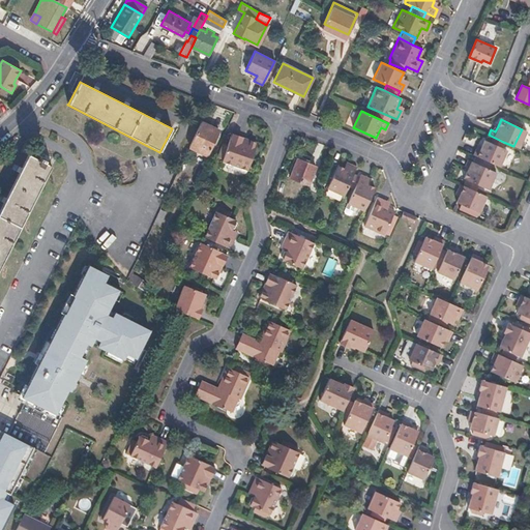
[(218,130),(201,122),(189,146),(207,155),(218,130)]
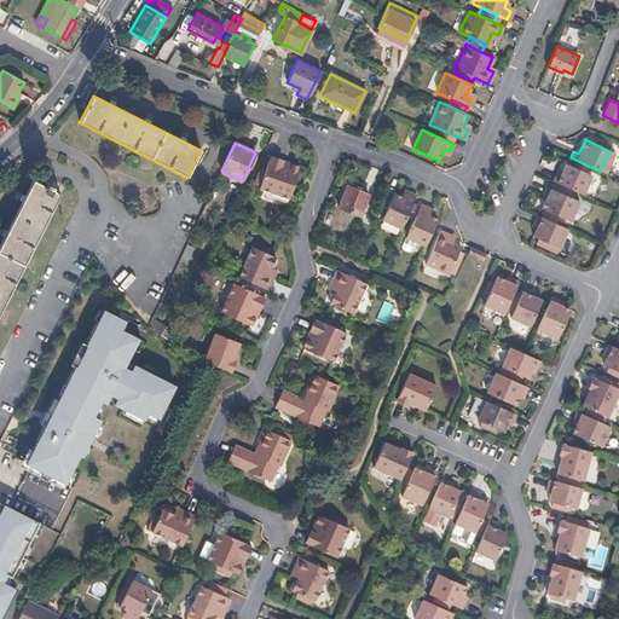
[(284,161),(270,156),(260,186),(288,196),(298,169),(295,165),(291,165),(289,166),(285,165),(284,161)]
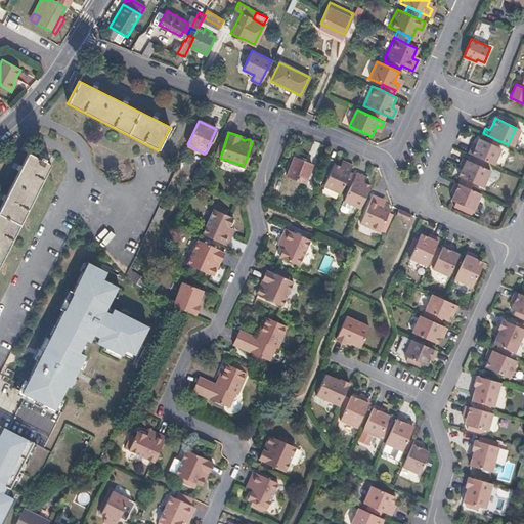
[(497,140),(485,134),(483,140),(495,145),(497,140)]
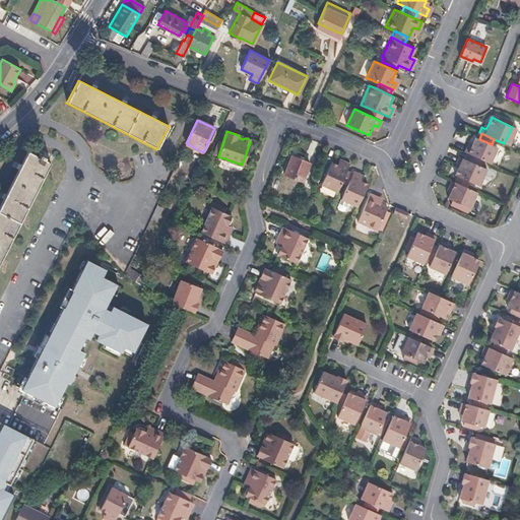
[(468,147),(465,146),(463,151),(488,163),(495,146),(492,144),(479,139),(474,136),(470,144),(468,147)]
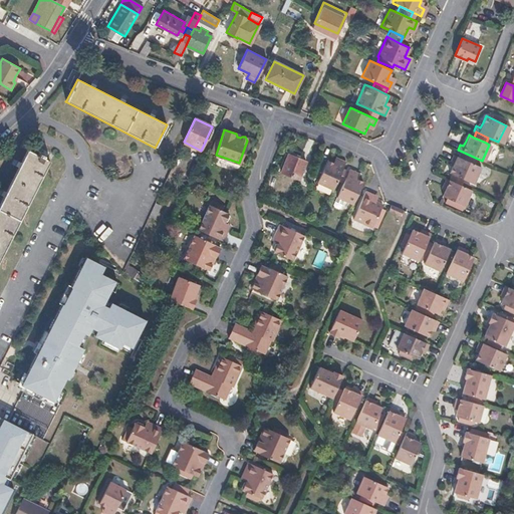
[(38,156),(27,150),(0,204),(0,258),(49,162),(43,159),(45,156),(40,153),(38,156)]
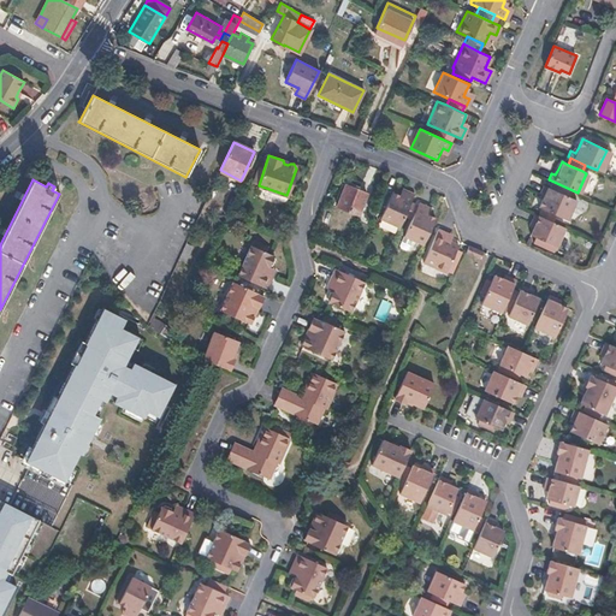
[(366,194),(345,184),(337,207),(357,215),(366,194)]
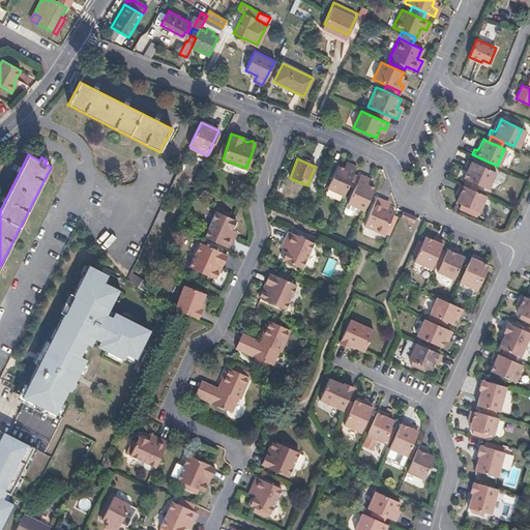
[(462,170),(467,172),(464,178),(466,179),(478,185),(489,189),(496,173),(467,159),(462,170)]
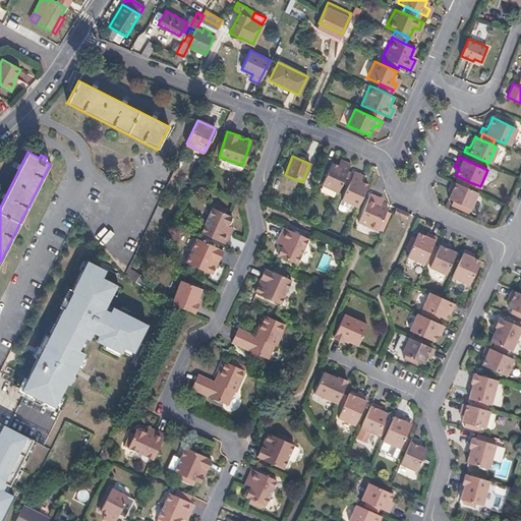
[(191,161),(184,158),(178,169),(185,172),(191,161)]
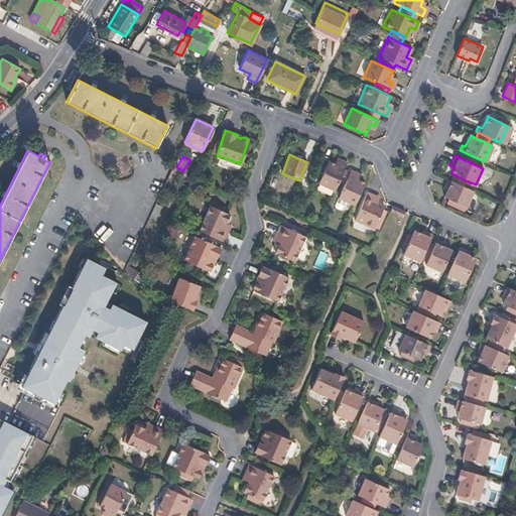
[(334,161),(327,158),(316,182),(335,189),(339,179),(345,167),(347,161),(340,158),(338,163),(334,161)]
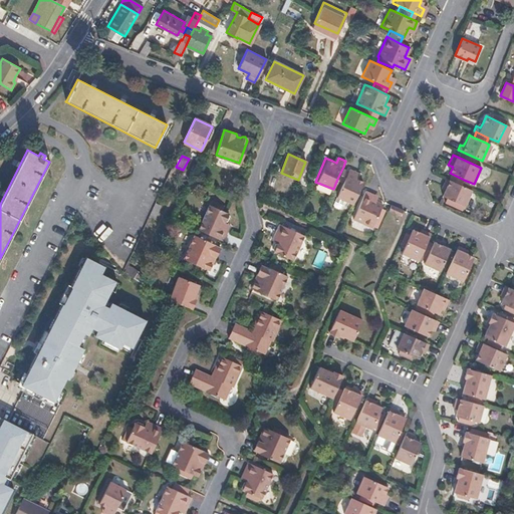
[(348,169),(343,181),(336,195),(352,202),(363,179),(358,177),(355,175),(357,171),(349,167),(348,169)]
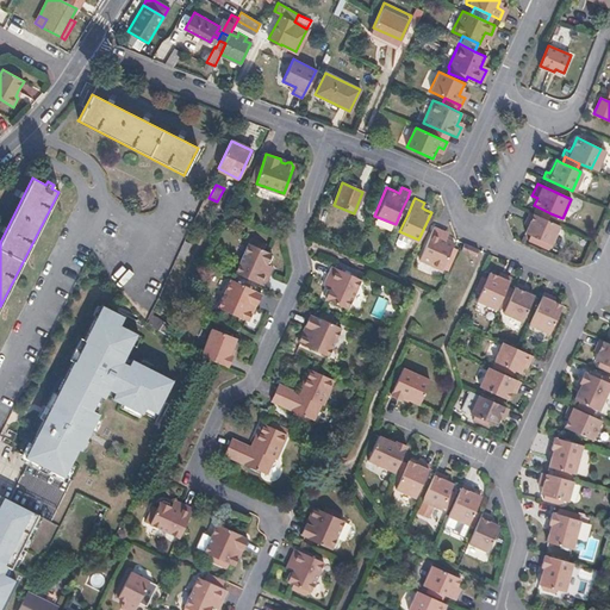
[(414,200),(408,198),(400,212),(408,215),(414,200)]
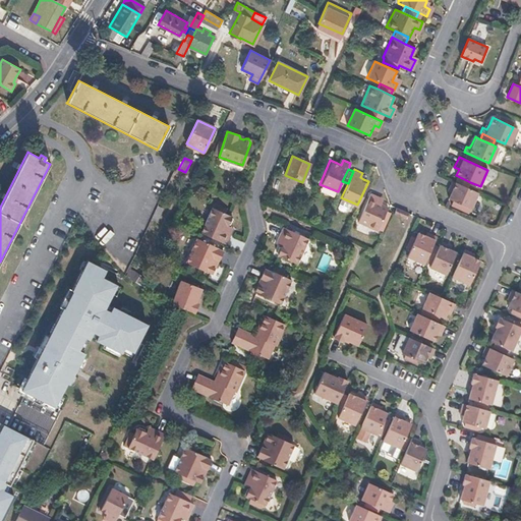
[(470,182),(458,176),(455,182),(468,188),(470,182)]
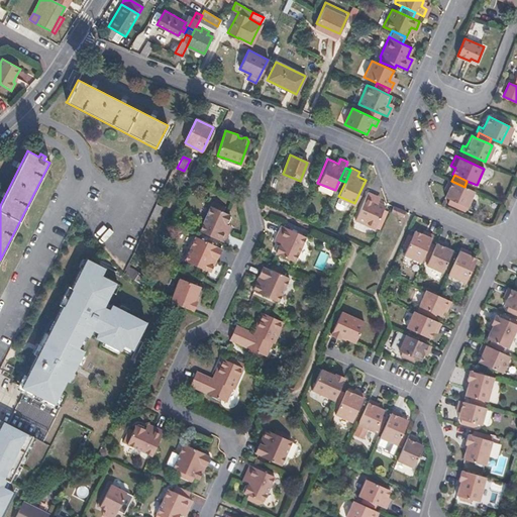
[(449,188),(448,192),(445,198),(469,208),(476,192),(464,187),(451,181),(448,180),(445,186),(449,188)]
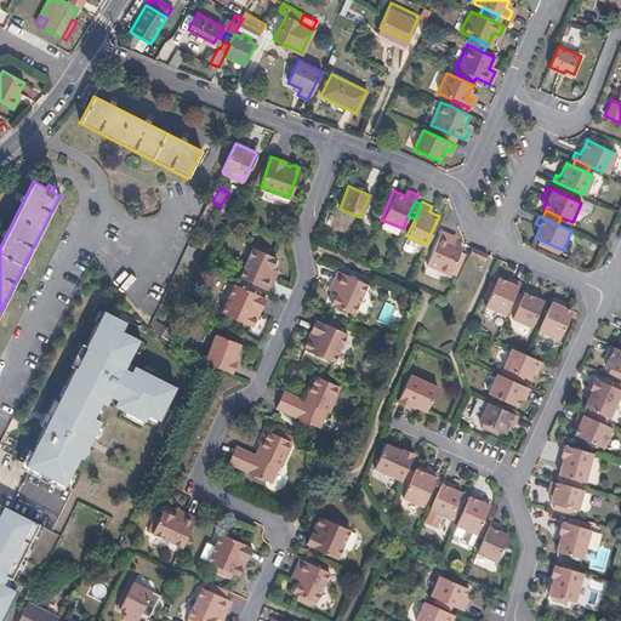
[(371,227),(362,223),(355,239),(365,243),(371,227)]
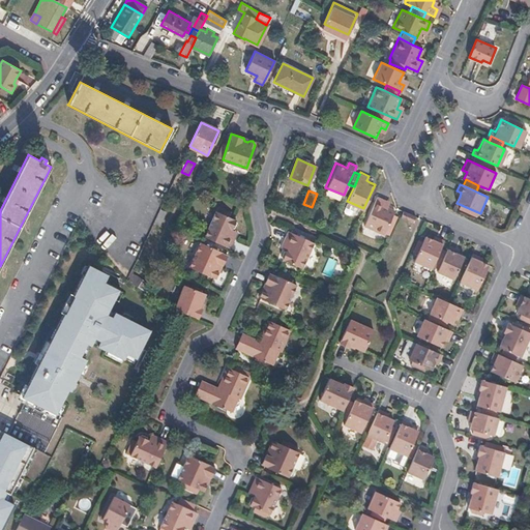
[(386,199),(378,195),(365,224),(384,233),(395,209),(388,206),(384,204),(386,199)]
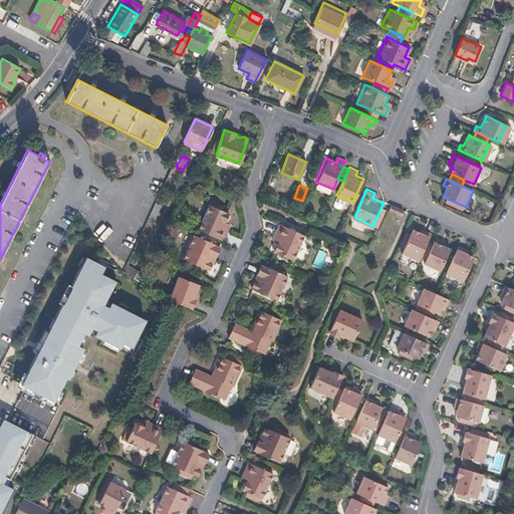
[(399,208),(389,203),(387,209),(397,214),(399,208)]
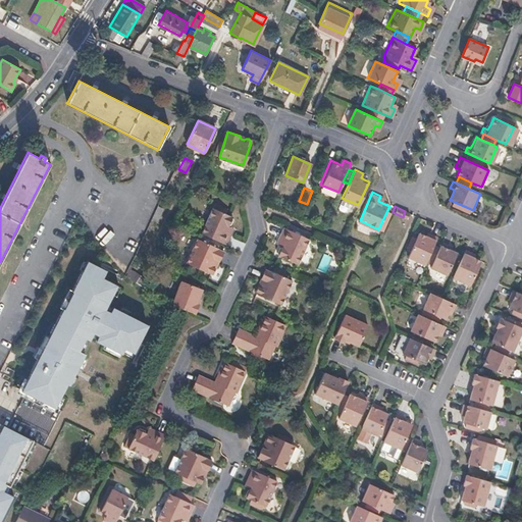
[(230,215),(213,207),(201,231),(225,243),(230,232),(224,230),(227,225),(232,227),(230,224),(232,219),(230,215)]
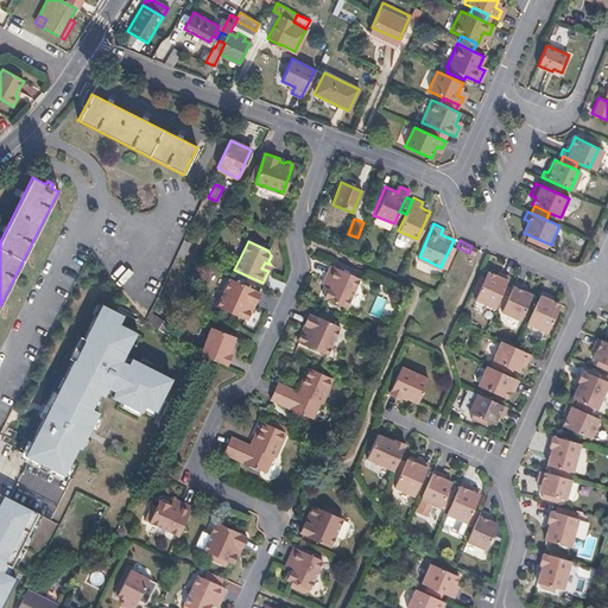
[(330,284),(327,286),(324,292),(325,296),(324,298),(347,308),(361,277),(330,264),(327,274),(334,278),(330,284)]
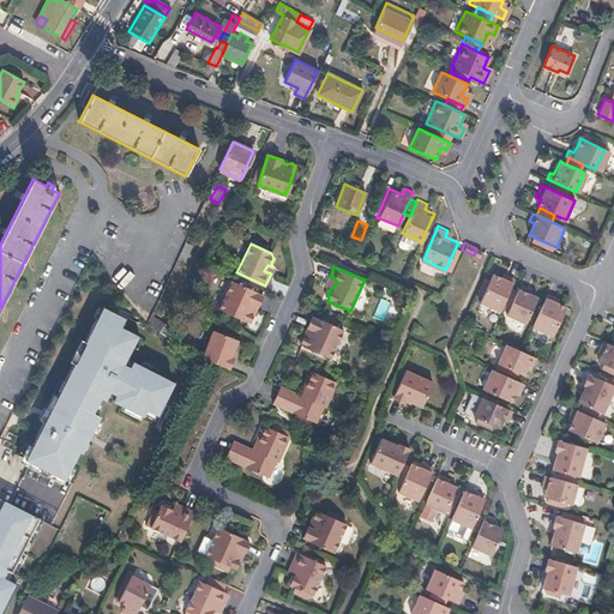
[(505,281),(495,276),(482,305),(500,313),(515,281),(507,277),(505,281)]
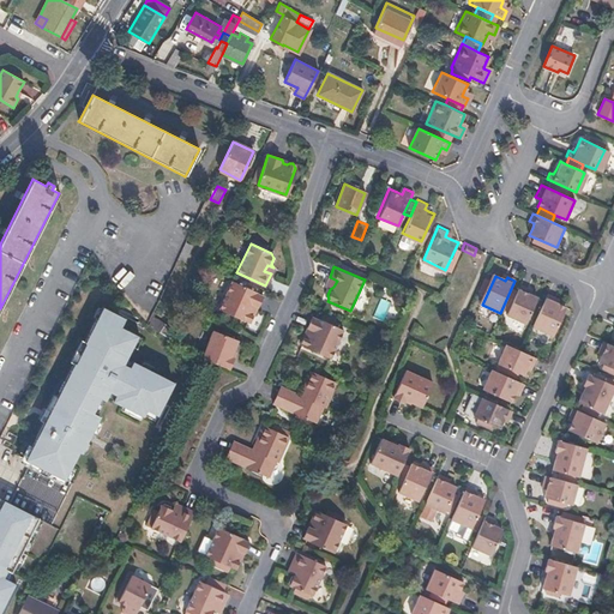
[(337,281),(330,277),(326,284),(333,287),(337,281)]
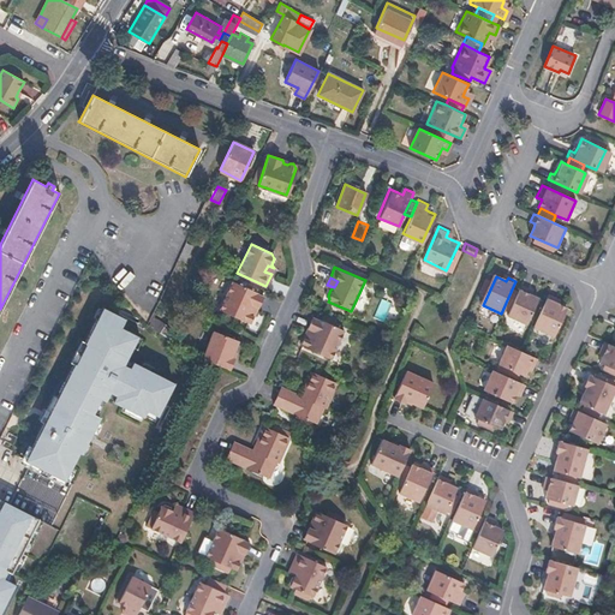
[(263,293),(233,280),(219,309),(248,322),(251,321),(254,316),(252,312),(254,309),(257,308),(263,293)]
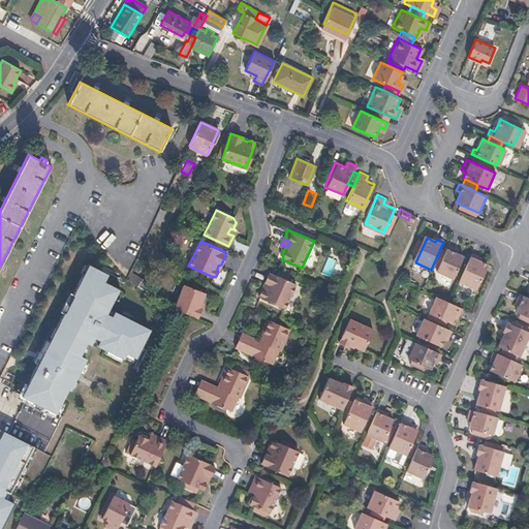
[(456,249),(448,246),(436,272),(453,280),(463,257),(454,253),(456,249)]
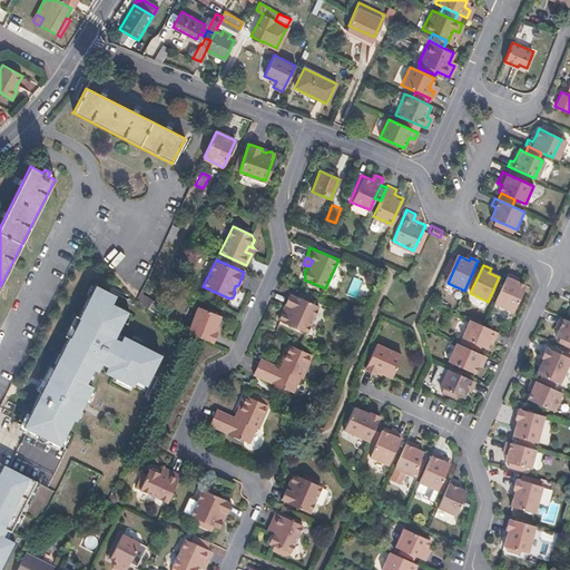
[(516,277),(509,274),(494,305),(512,313),(524,286),(513,282),(516,277)]
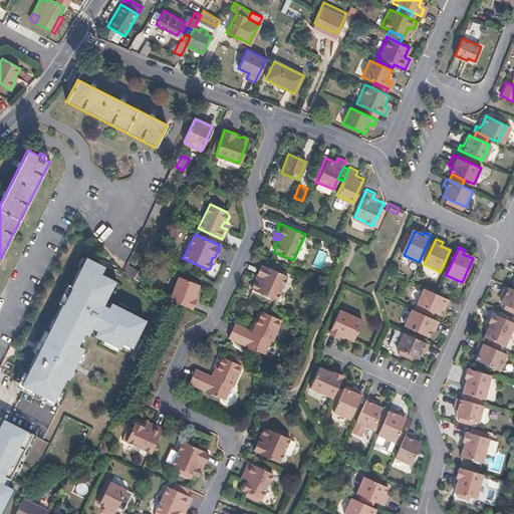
[(103,266),(86,257),(21,382),(53,400),(88,332),(127,352),(145,320),(105,299),(114,281),(100,273),(103,266)]
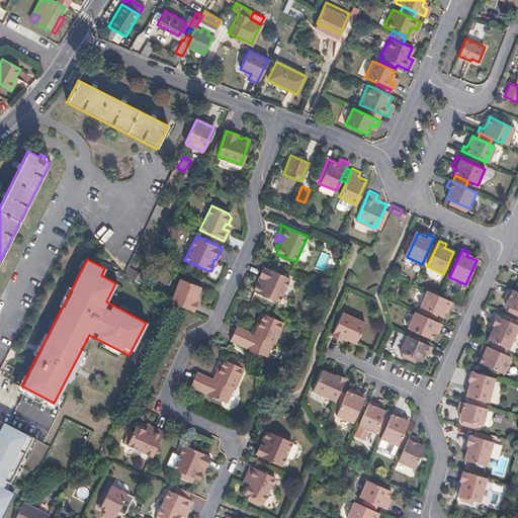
[(258,277),(259,280),(258,283),(256,283),(253,288),(255,291),(279,303),(289,278),(263,266),(258,277)]
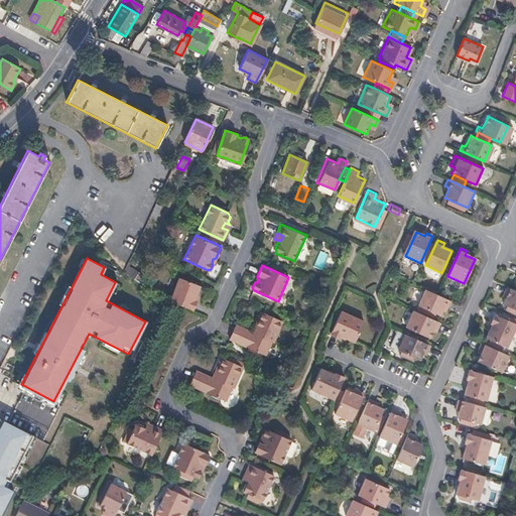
[(190,281),(179,276),(169,299),(175,302),(180,304),(181,301),(190,281)]
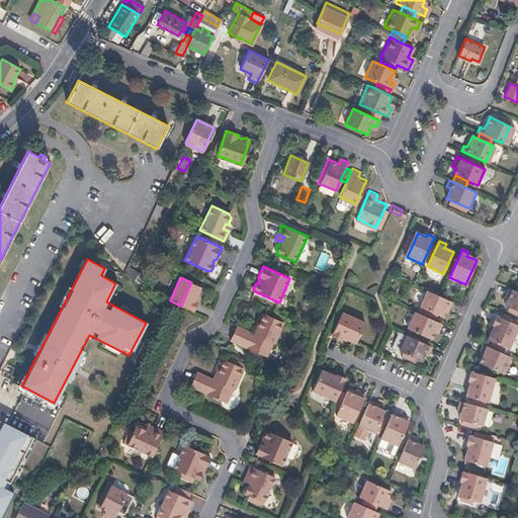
[(201,286),(191,282),(182,303),(181,306),(193,311),(197,301),(195,300),(201,286)]
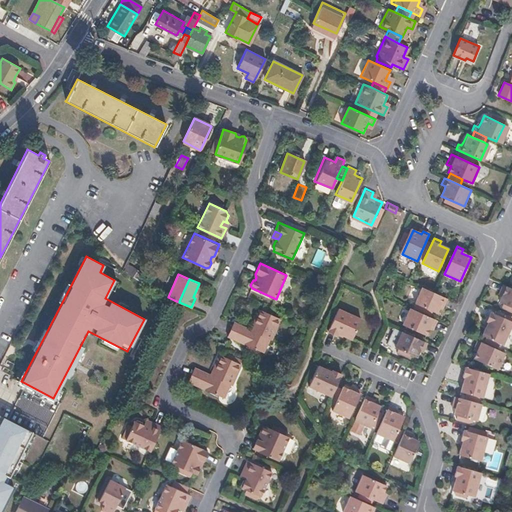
[(500,292),(503,293),(500,302),(511,307),(511,288),(504,285),(500,292)]
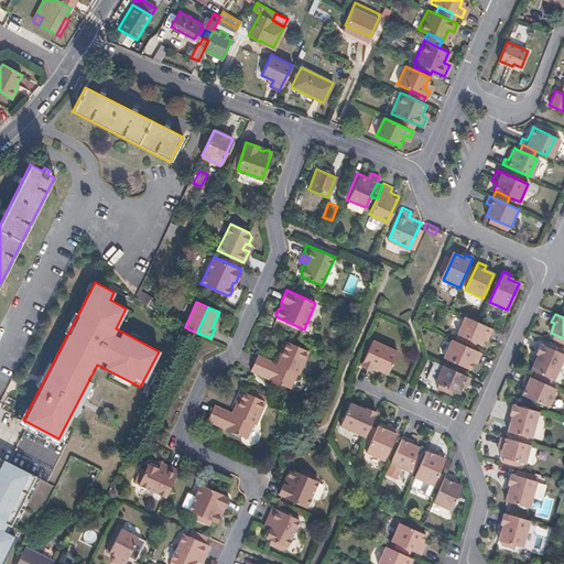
[(479,324),(464,316),(456,335),(480,346),(485,336),(488,337),(492,329),(479,324)]
